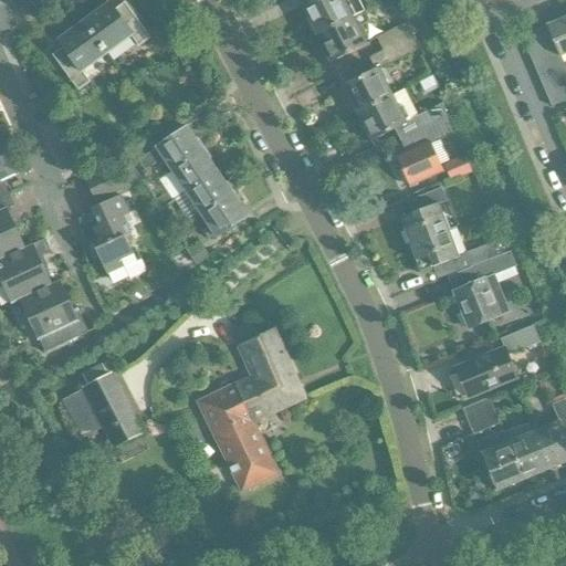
[(317,0),(302,8),(316,37),(364,11),(357,0),(317,0)]
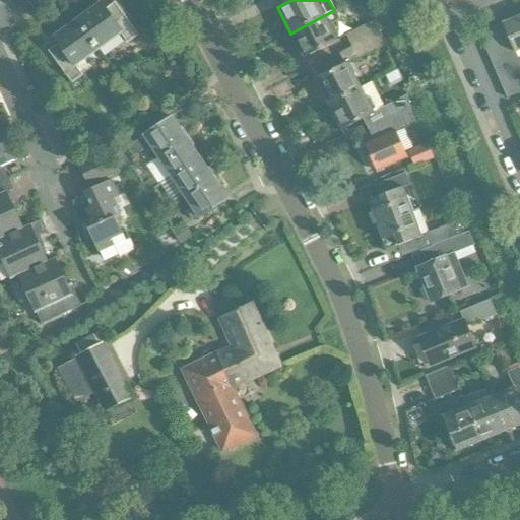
[(106,10),(101,3),(77,20),(99,50),(121,34),(128,44),(138,36),(115,3),(106,10)]
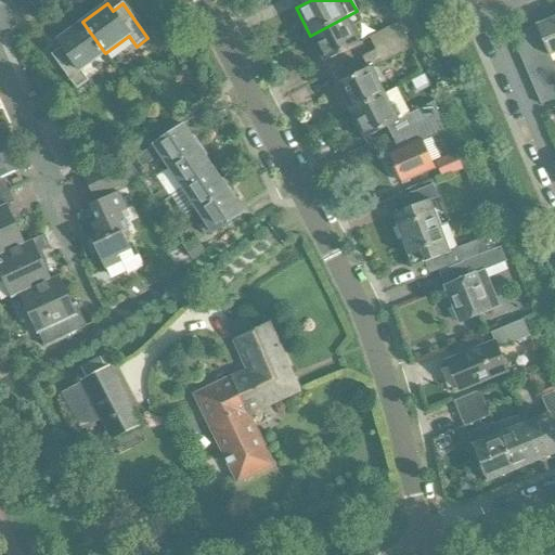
[(357,11),(310,36),(323,62),(359,44),(350,28),(362,22),(357,11)]
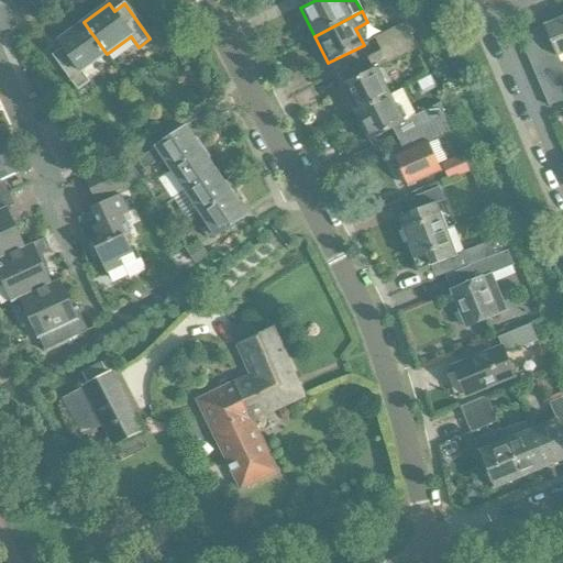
[(558,57),(562,54),(562,18),(544,26),(550,37),(554,50),(558,57)]
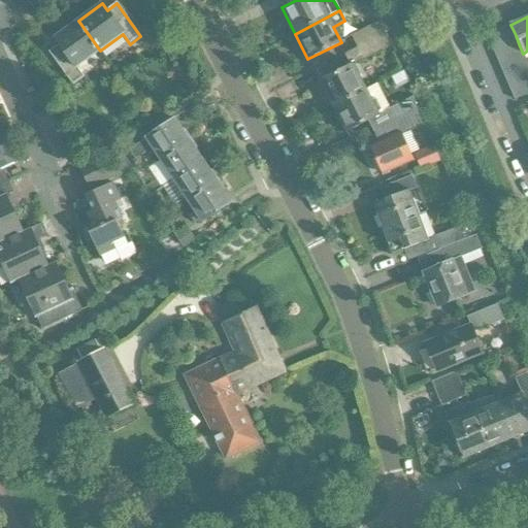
[(84,78),(76,68),(100,51),(78,21),(55,38),(59,45),(50,53),(73,86),(84,78)]
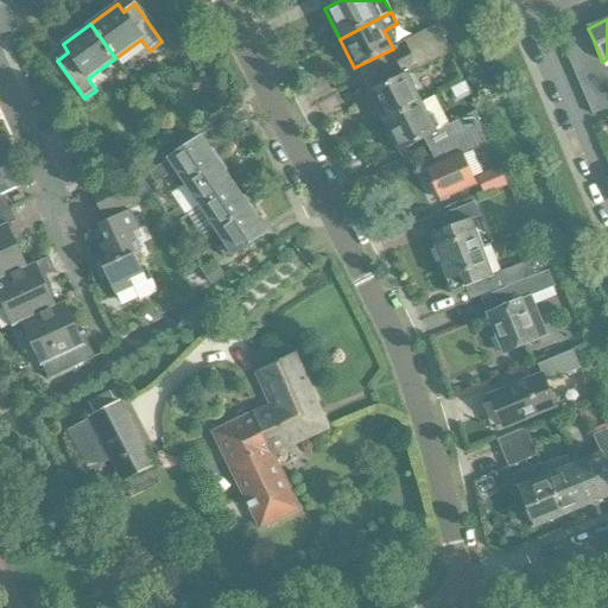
[(436,24),(405,40),(419,68),(448,54),(436,24)]
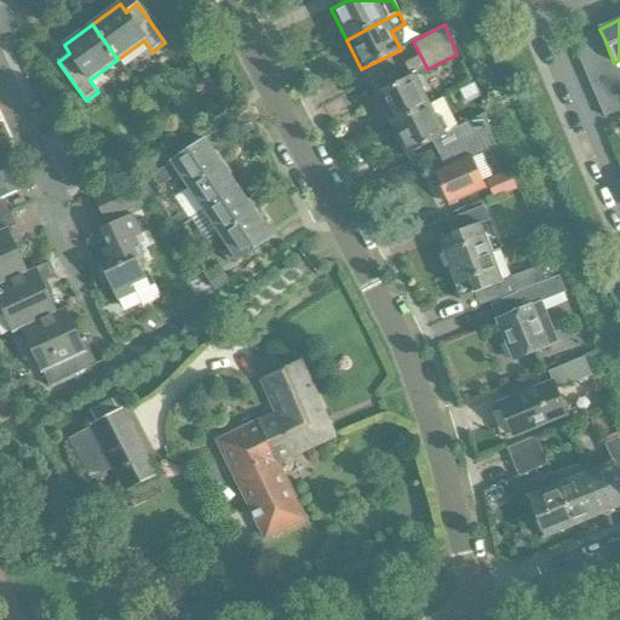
[(600,29),(572,40),(578,53),(606,41),(600,29)]
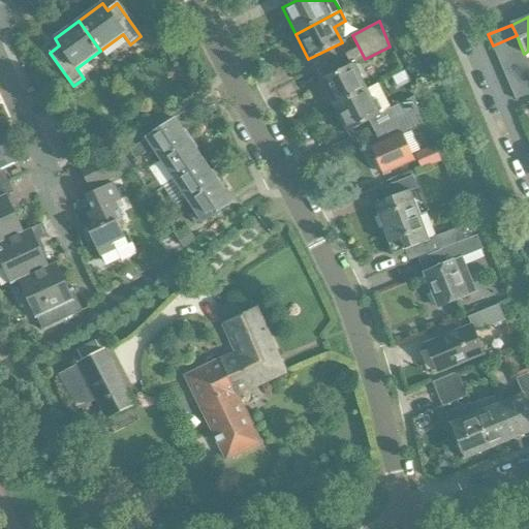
[(497,56),(521,47),(517,35),(493,45),(497,56)]
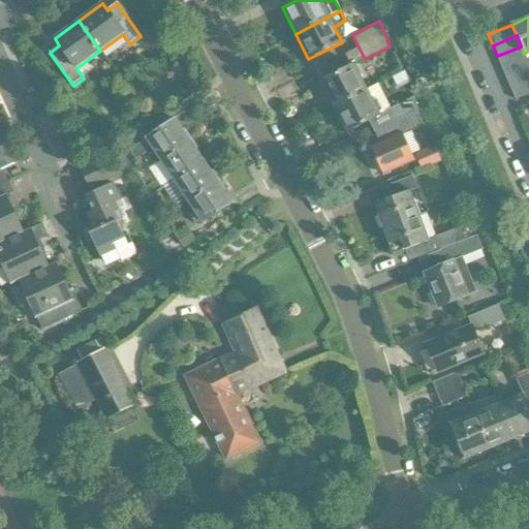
[(523,54),(524,54),(521,47),(497,56),(501,67),(524,58),(523,54)]
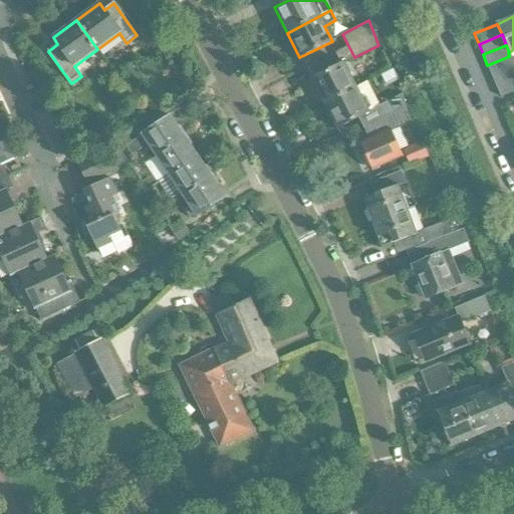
[(492,76),(513,66),(509,56),(487,65),(492,76)]
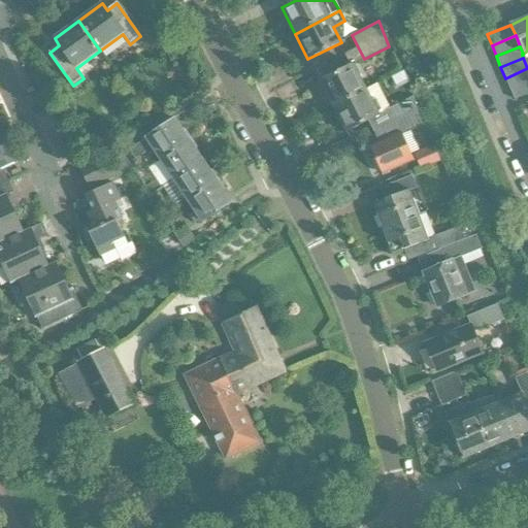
[(353,64),(319,81),(332,106),(366,89),(353,64)]
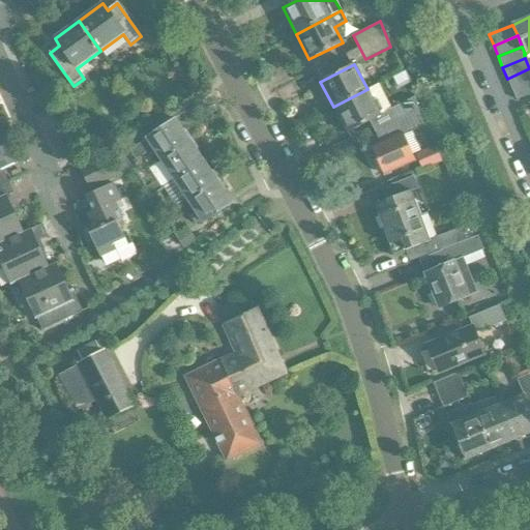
[(511,89),(529,81),(529,69),(529,68),(507,79),(511,89)]
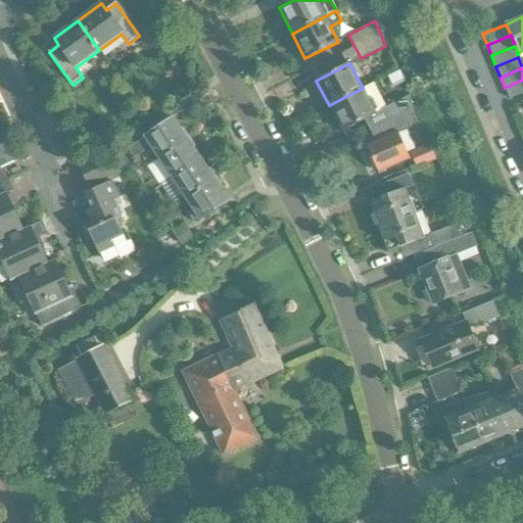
[(522,80),(505,88),(510,99),(522,93),(522,80)]
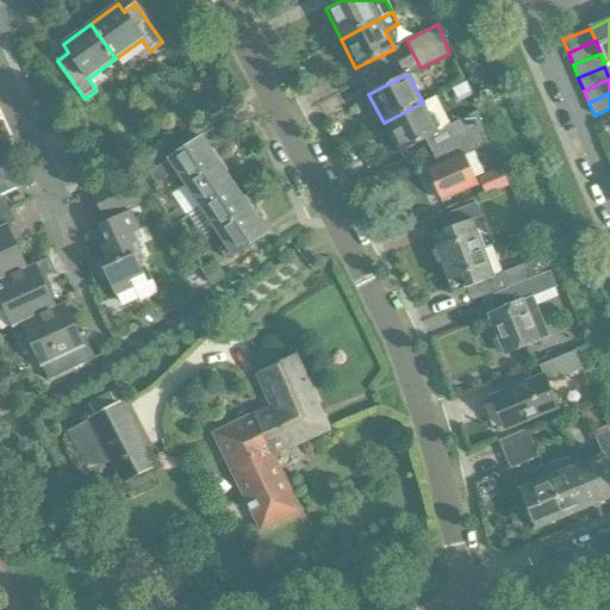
[(427,139),(433,151),(483,128),(475,112),(450,125),(436,97),(423,103),(384,123),(399,153),(427,139)]
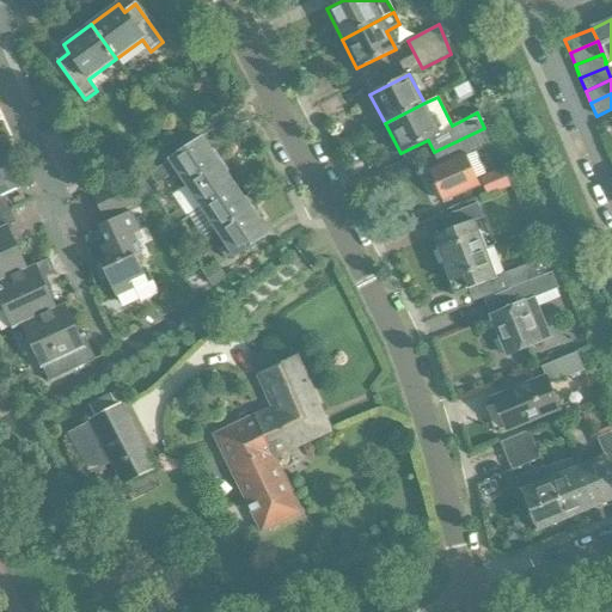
[(484,128),(434,152),(441,165),(429,171),(442,200),(475,185),(463,158),(493,145),(484,128)]
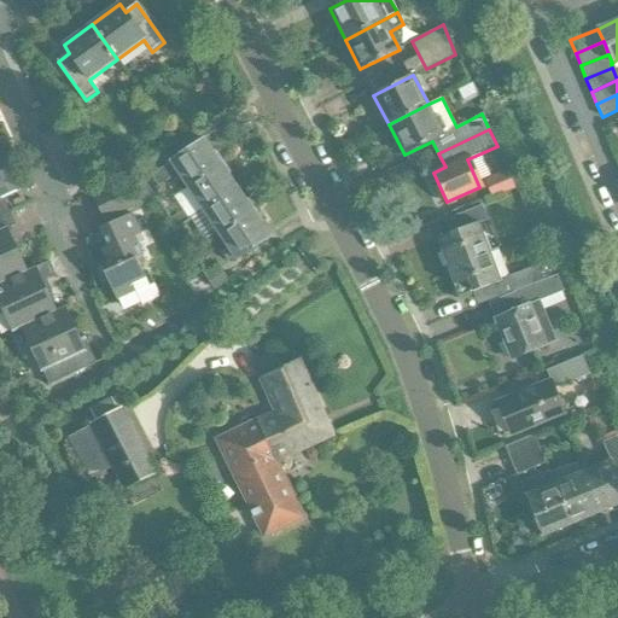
[(159,186),(179,173),(187,186),(223,161),(219,153),(214,153),(204,139),(172,162),(173,164),(153,178),(159,186)]
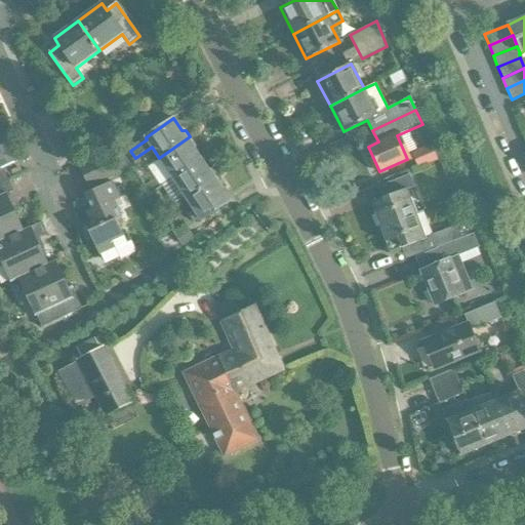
[(3,169),(14,163),(0,130),(0,183),(8,179),(3,169)]
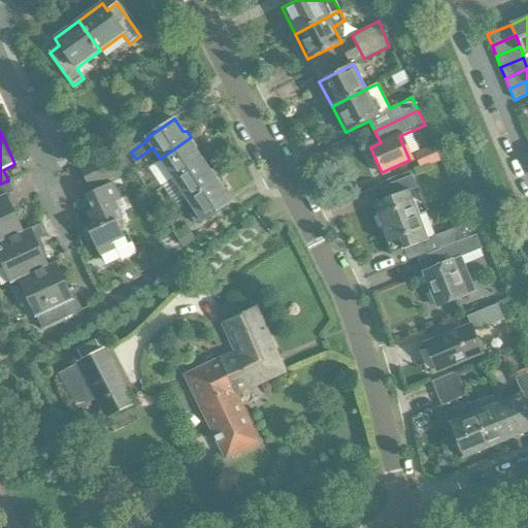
[(197,152),(197,147),(191,137),(160,159),(170,173),(165,177),(164,176),(152,185),(154,186),(147,190),(151,194),(152,194),(163,187),(202,160),(197,152)]
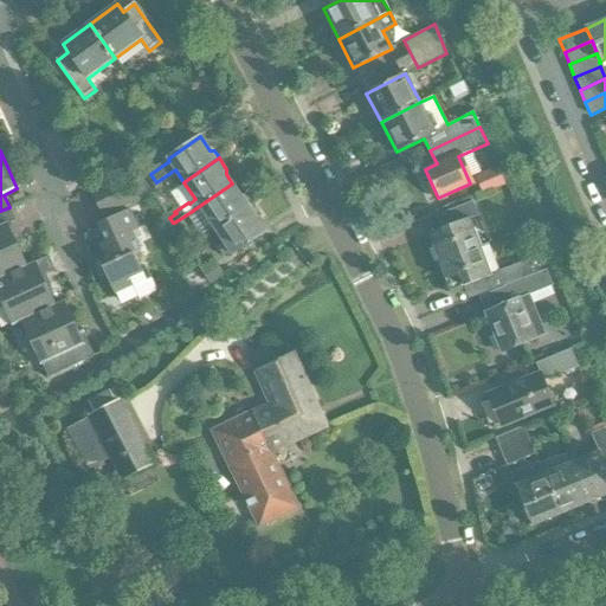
[(476,176),(483,195),(504,186),(496,168),(476,176)]
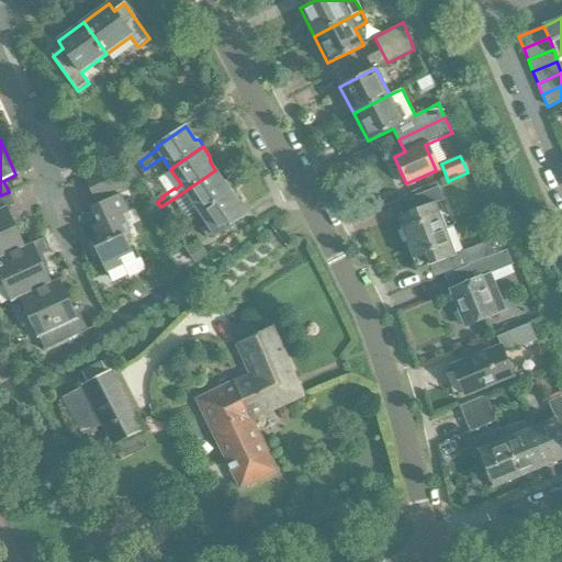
[(113,178),(133,168),(127,159),(86,178),(90,188),(113,178)]
